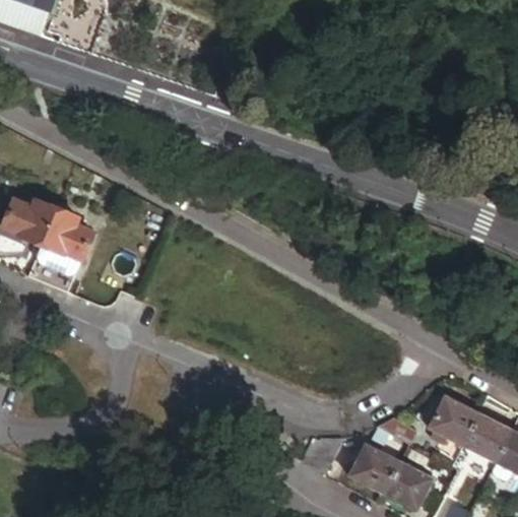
[(0,0),(0,20),(39,34),(50,0),(0,0)]
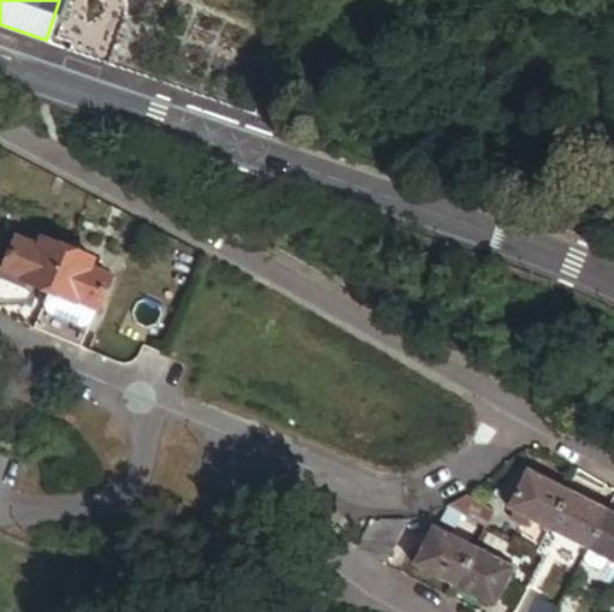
[(51,287),(71,247),(43,235),(39,245),(13,235),(0,266),(51,287)]
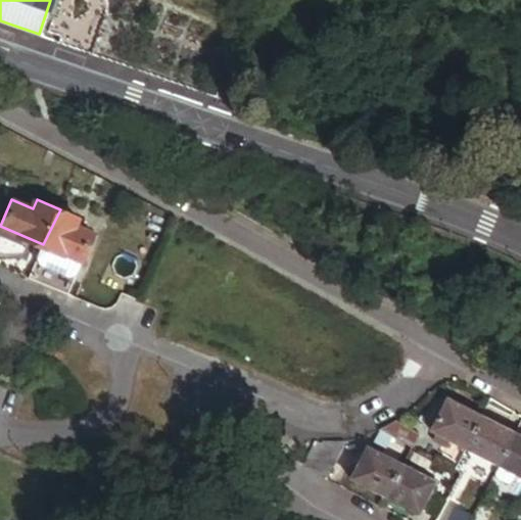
[(69,294),(95,235),(76,227),(79,218),(60,209),(43,244),(28,276),(69,294)]
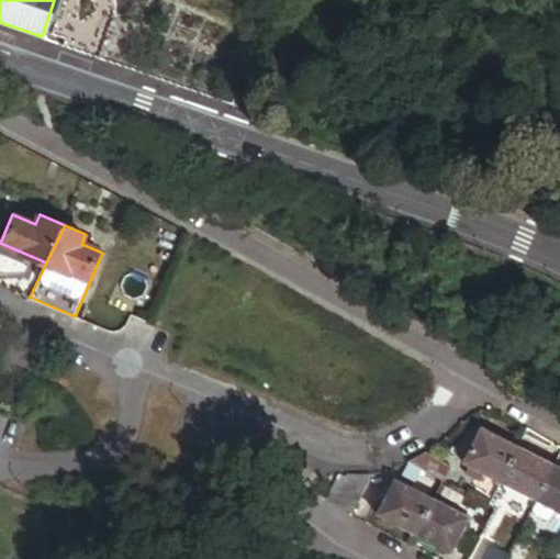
[(446,402),(452,394),(457,388),(440,382),(436,399),(440,406),(446,402)]
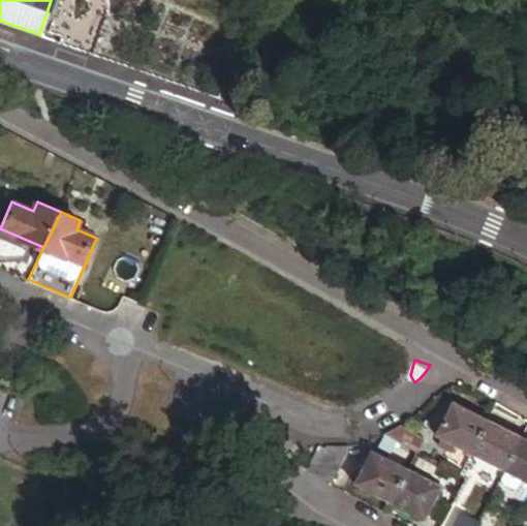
[(466,453),(485,418),(450,400),(432,435),(466,453)]
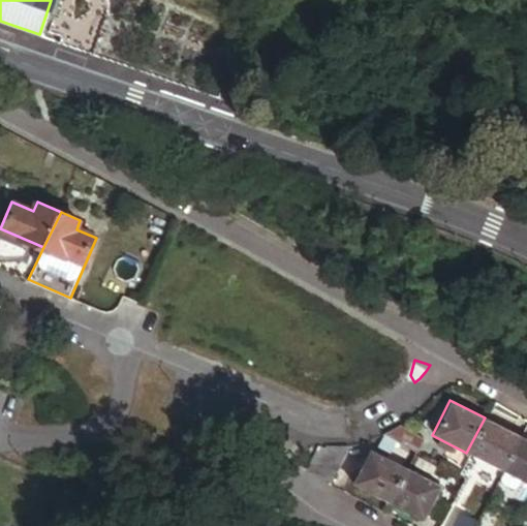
[(502,470),(520,436),(485,418),(466,453),(502,470)]
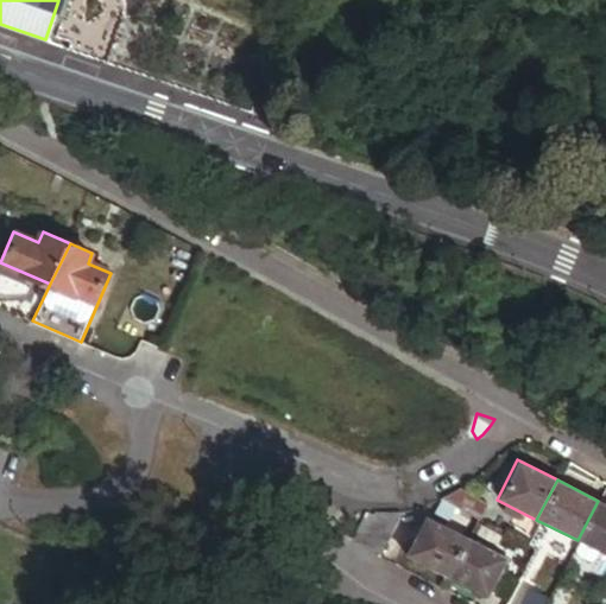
[(477,516),(485,501),(455,485),(437,495),(477,516)]
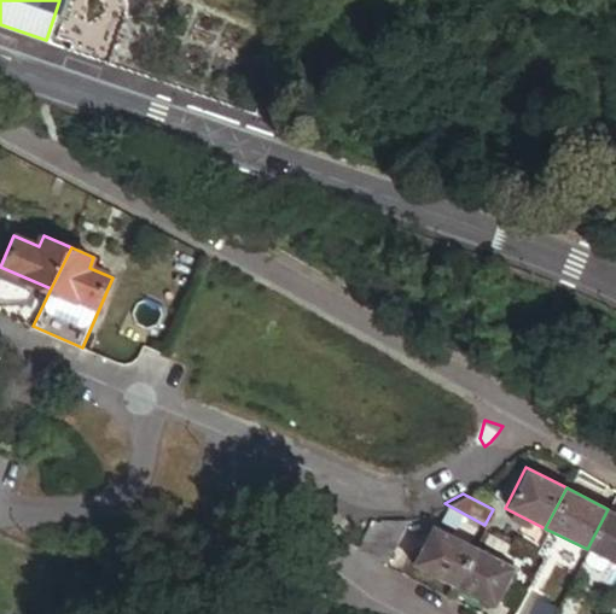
[(615,513),(608,509),(587,549),(583,556),(586,562),(608,573),(614,571),(615,567),(615,513)]
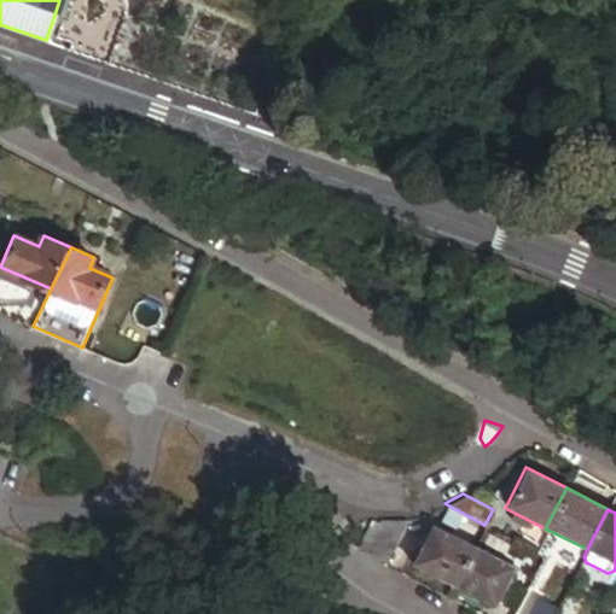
[(355,545),(382,559),(404,519),(384,521),(370,518),(355,545)]
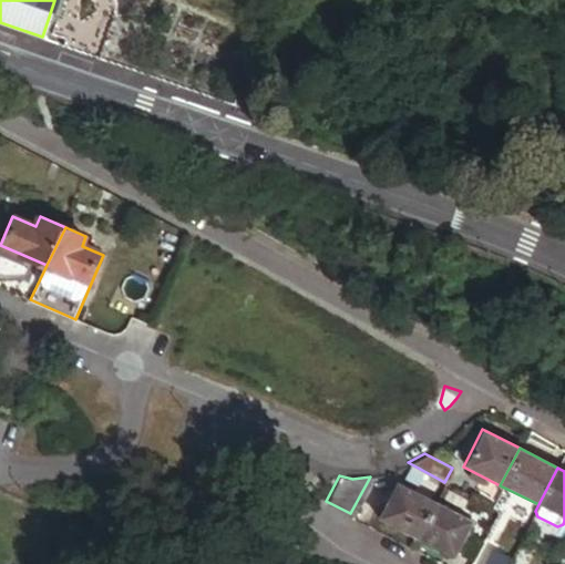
[(417,537),(437,501),(399,481),(397,485),(390,482),(384,492),(391,495),(379,518),(417,537)]
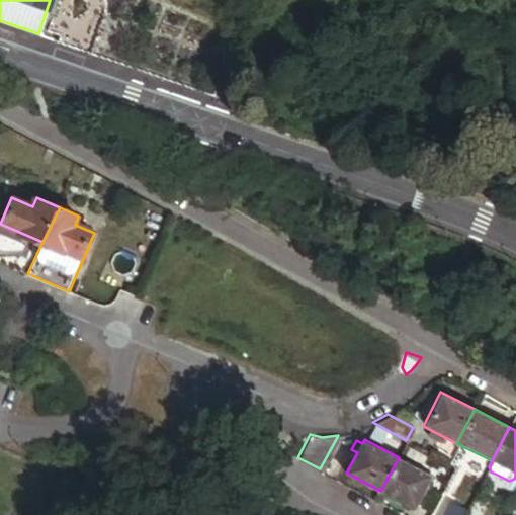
[(419,462),(423,453),(409,447),(405,455),(419,462)]
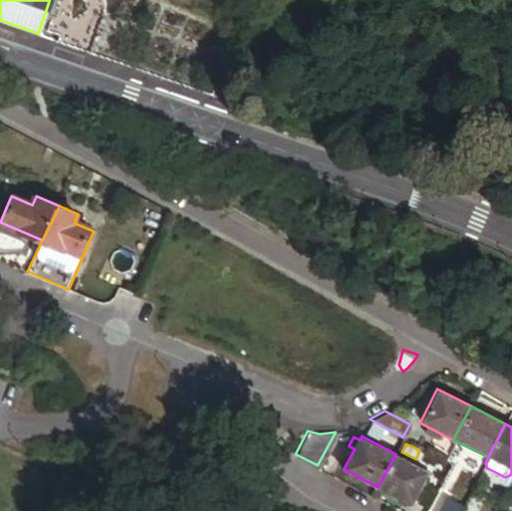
[(413,505),(430,472),(396,454),(377,487),(413,505)]
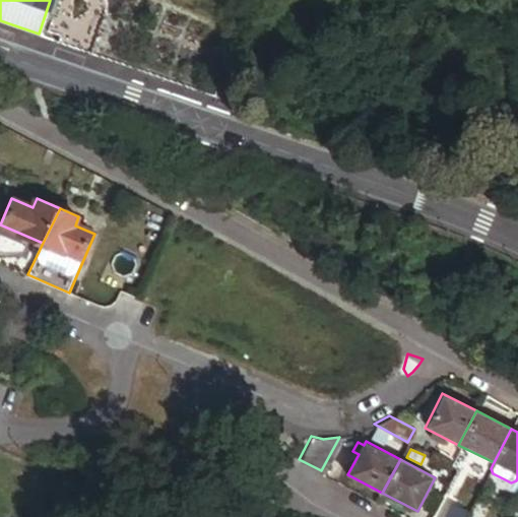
[(462,516),(467,509),(450,501),(441,516),(462,516)]
